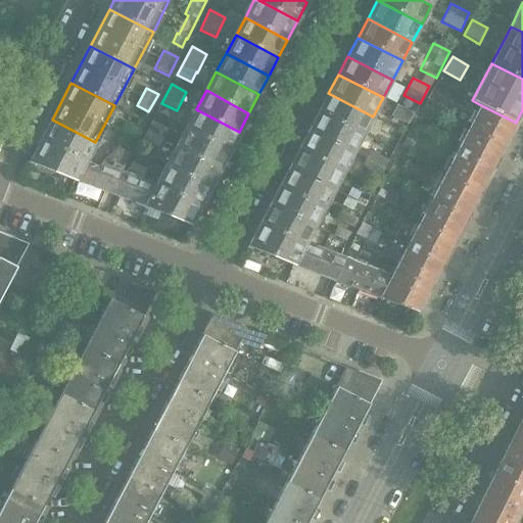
[(373,116),(328,93),(319,111),(363,135),(373,116)]
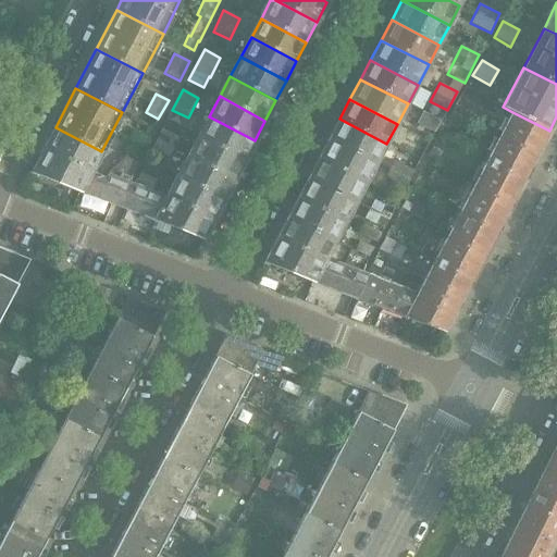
[(454,111),(448,121),(461,127),(467,118),(454,111)]
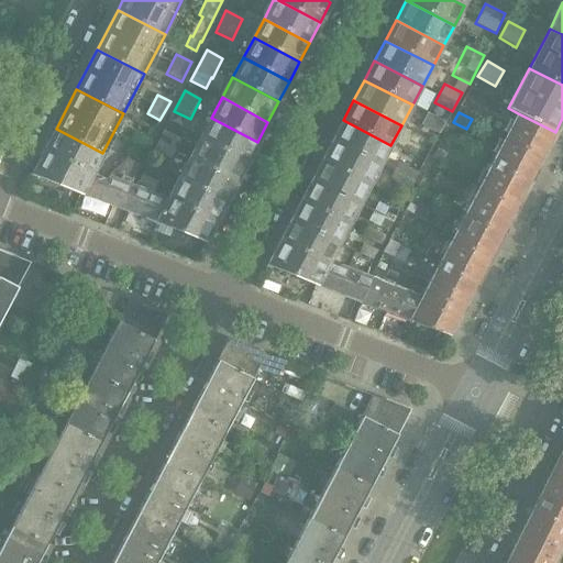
[(555,132),(518,113),(492,164),(529,184),(555,132)]
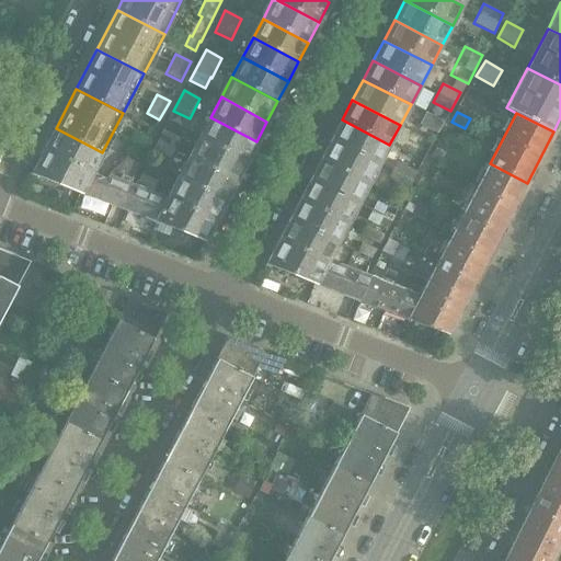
[(256,141),(210,117),(201,136),(247,161),(256,141)]
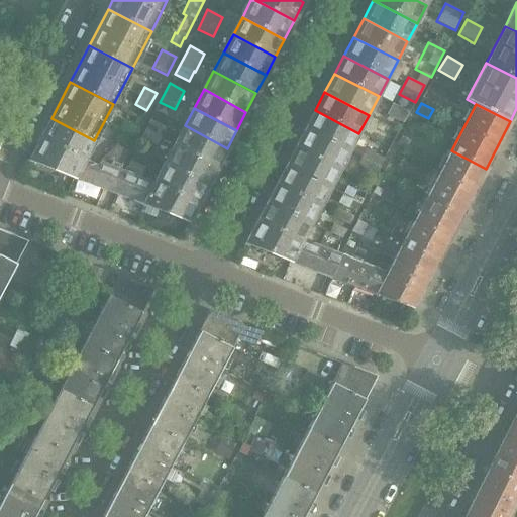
[(358,133),(315,110),(306,128),(349,151),(358,133)]
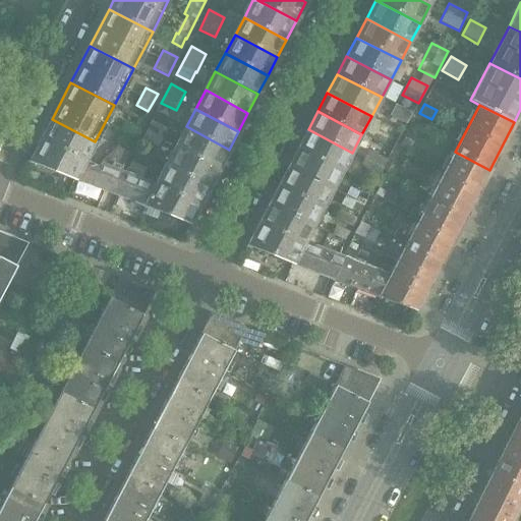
[(95,141),(52,119),(30,161),(75,179),(85,160),(95,141)]
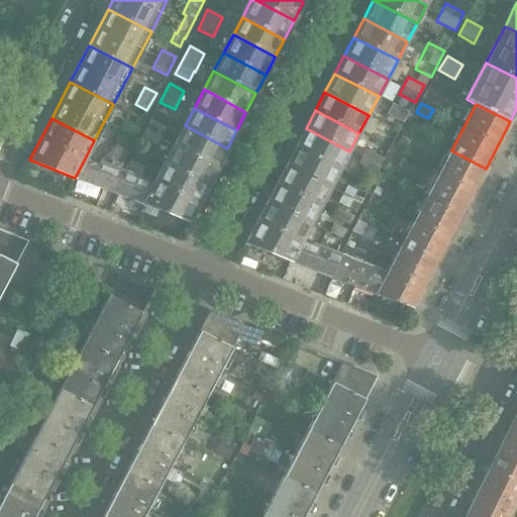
[(166,127),(150,119),(141,138),(157,146),(166,127)]
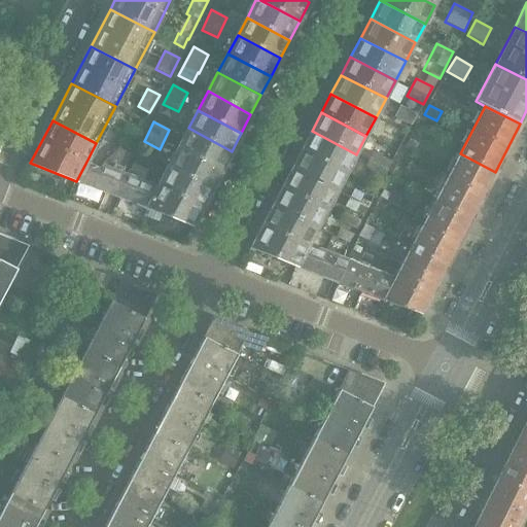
[(141,132),(128,125),(117,144),(131,150),(141,132)]
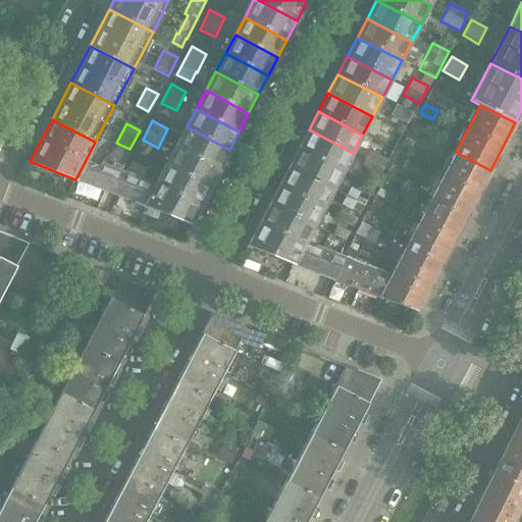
[(229,150),(187,126),(176,145),(219,168),(229,150)]
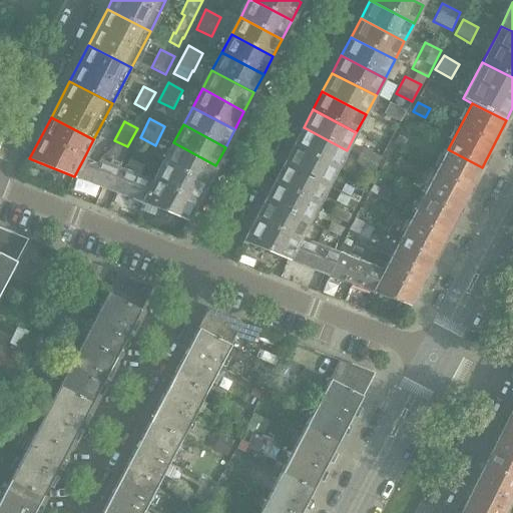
[(347,150),(304,127),(294,145),(337,168),(347,150)]
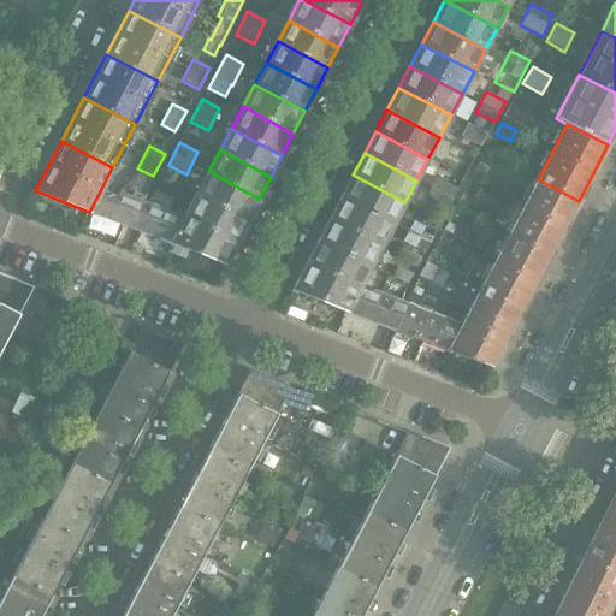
[(480,164),(474,175),(484,179),(490,169),(480,164)]
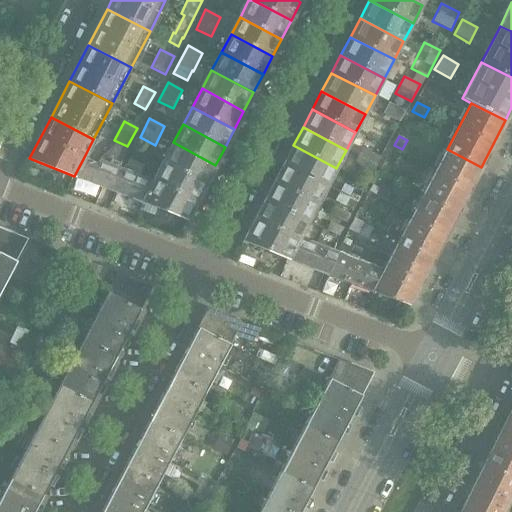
[(215,165),(173,142),(164,161),(206,183),(215,165)]
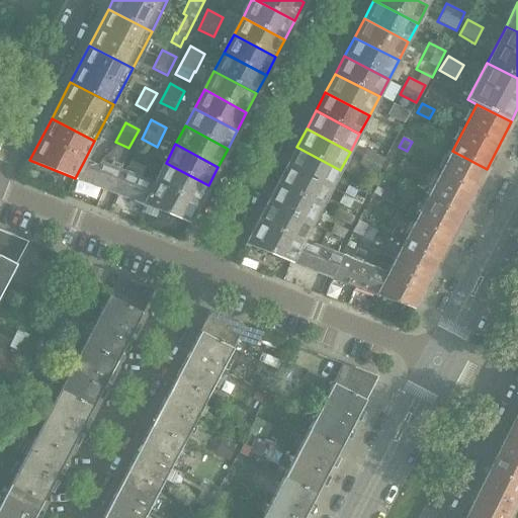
[(111,192),(121,169),(127,152),(116,147),(102,161),(99,162),(98,165),(85,159),(75,178),(111,192)]
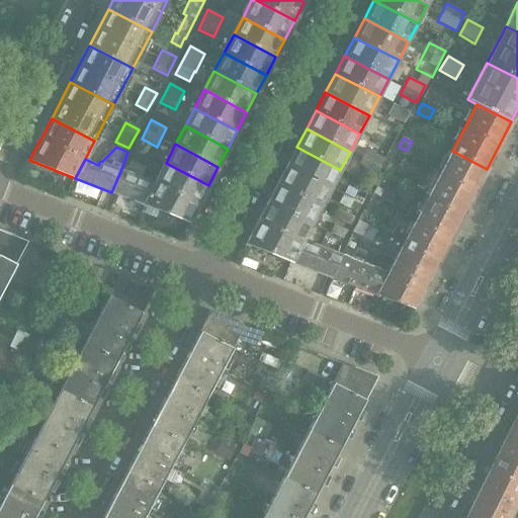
[(154,156),(138,147),(131,159),(148,168),(154,156)]
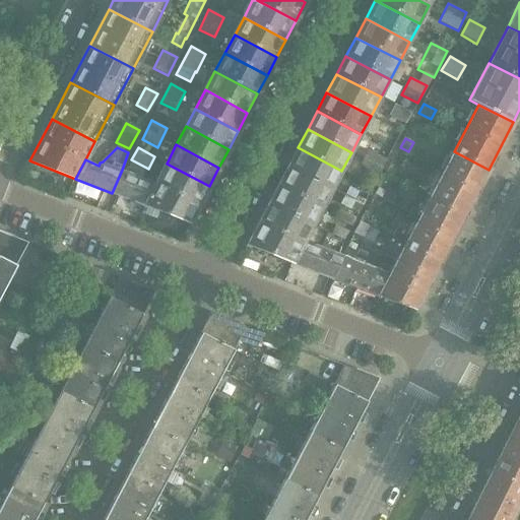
[(341,171),(298,147),(288,166),(332,189),(341,171)]
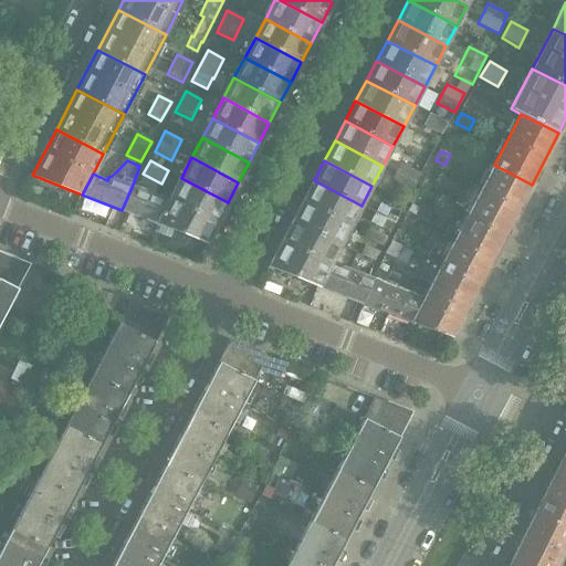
[(421,174),(400,164),(391,182),(412,192),(421,174)]
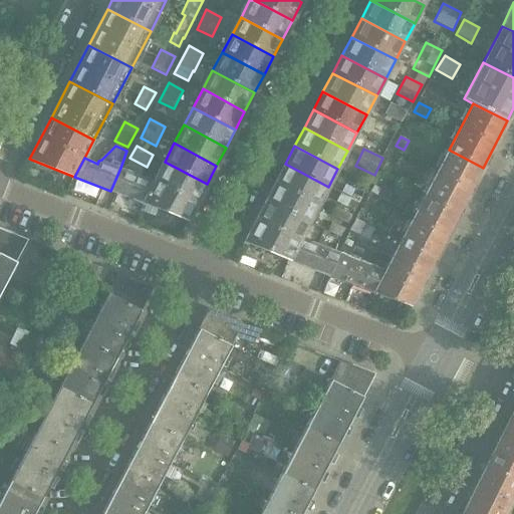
[(483,168),(449,150),(426,195),(459,213),(483,168)]
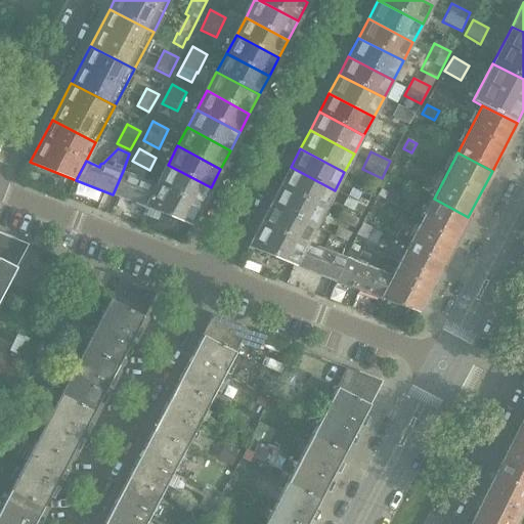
[(211,187),(168,165),(157,186),(199,209),(211,187)]
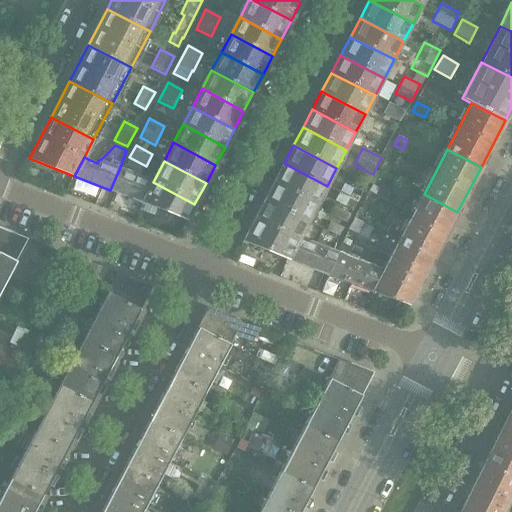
[(327,186),(284,163),(274,181),(317,205),(327,186)]
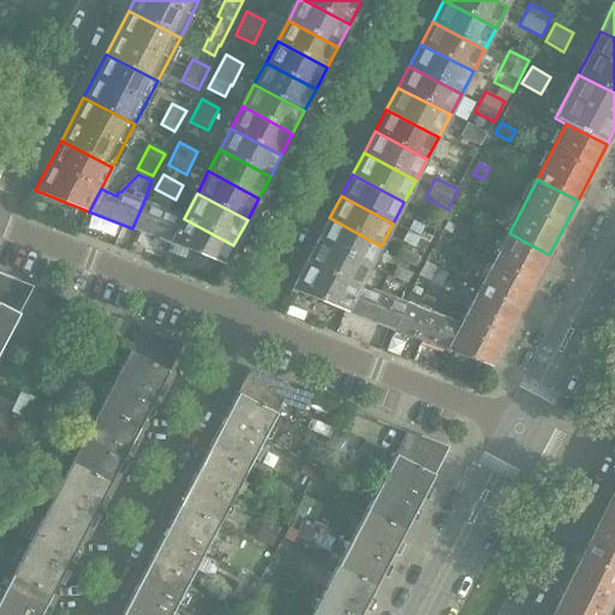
[(171,243),(184,219),(167,212),(148,203),(144,201),(132,228),(171,243)]
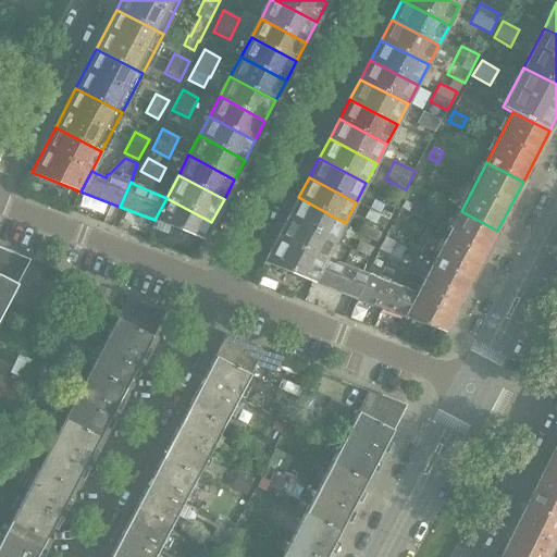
[(345,223),(298,197),(287,218),(334,243),(345,223)]
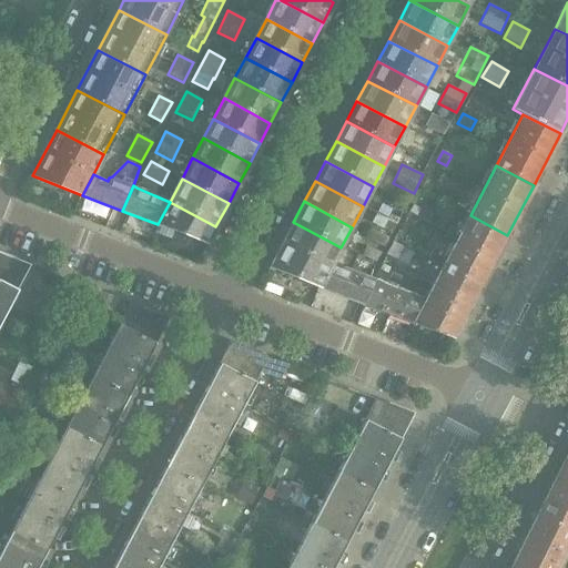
[(215,226),(170,202),(158,224),(152,240),(155,241),(158,234),(171,240),(175,231),(206,243),(215,226)]
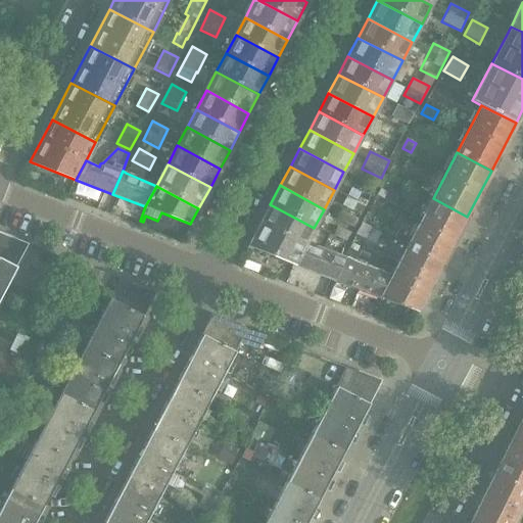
[(371,197),(351,188),(342,205),(362,216),(371,197)]
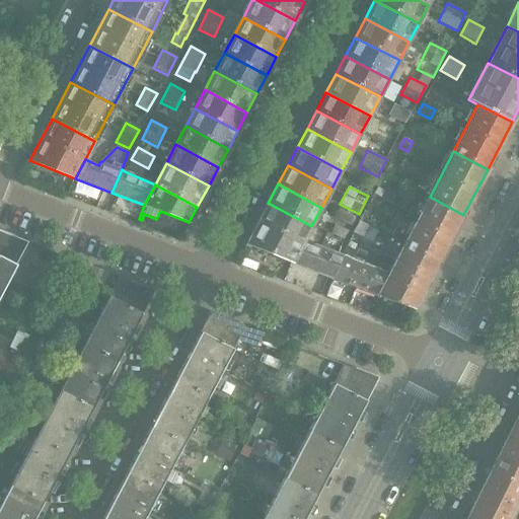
[(385,191),(382,198),(393,204),(397,196),(386,190),(385,191)]
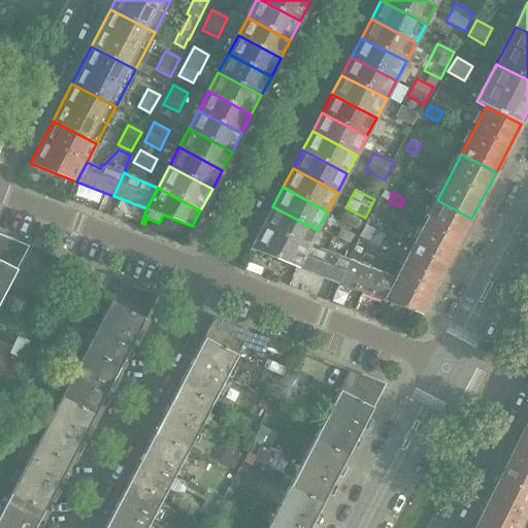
[(437,200),(411,249),(447,267),(471,219),(437,200)]
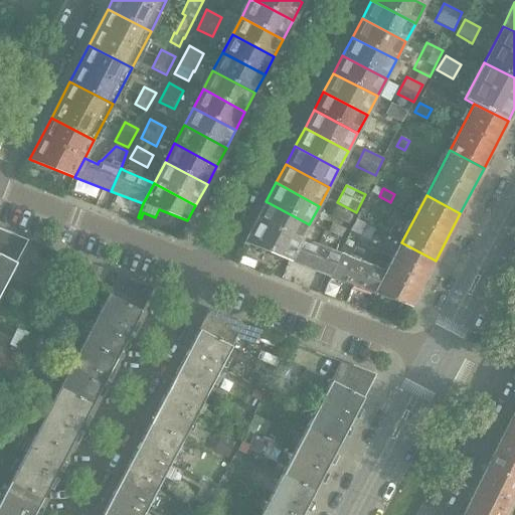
[(309,224),(266,201),(256,219),(300,242),(309,224)]
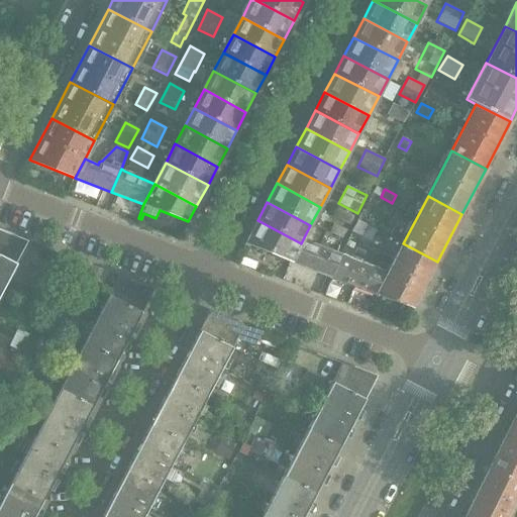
[(340,211),(336,219),(350,226),(354,218),(340,211)]
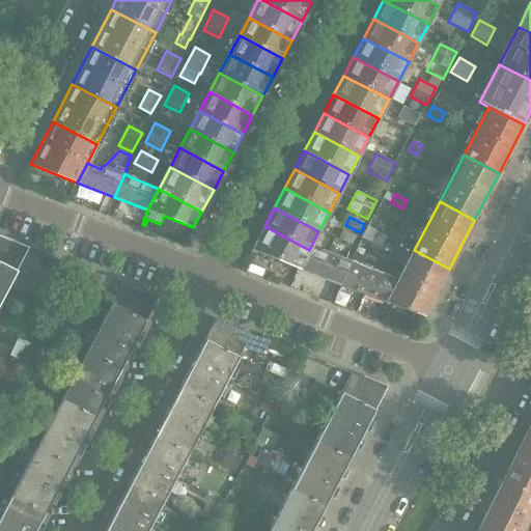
[(309,250),(264,226),(252,250),(299,269),(309,250)]
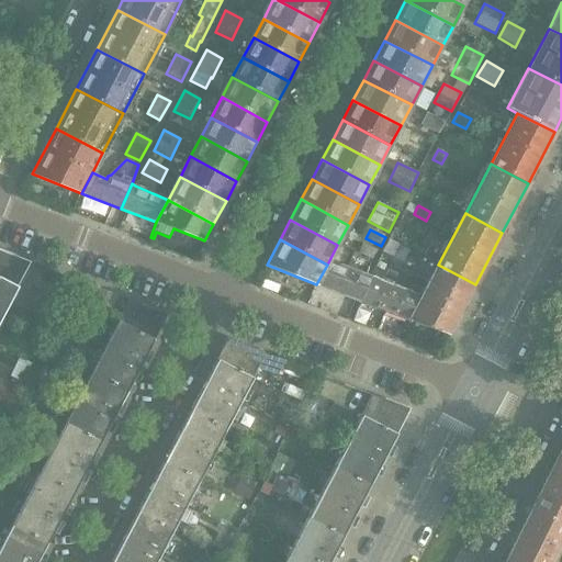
[(388,246),(384,254),(392,258),(398,246),(390,242),(388,246)]
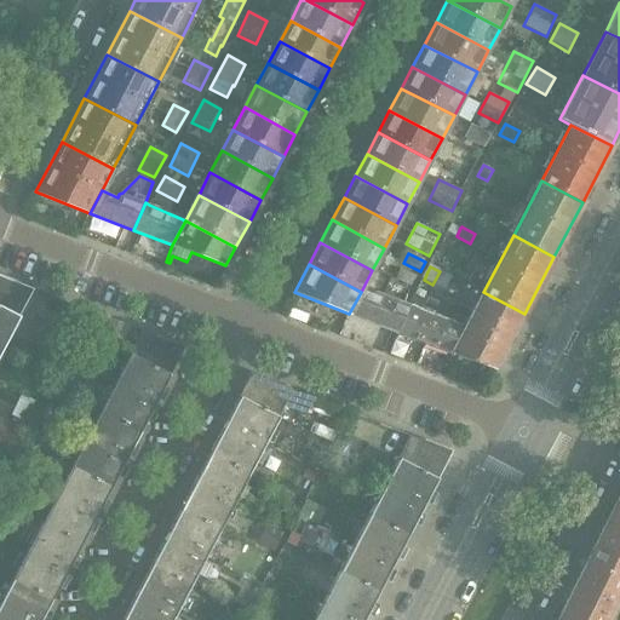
[(415,276),(400,269),(395,280),(412,287),(415,276)]
